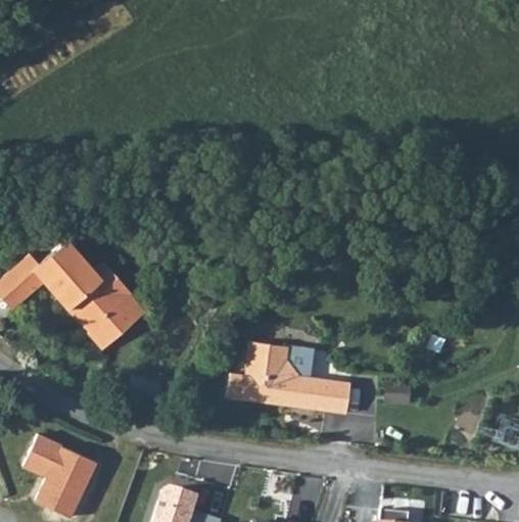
[(67,237),(54,248),(64,259),(79,248),(67,237)]
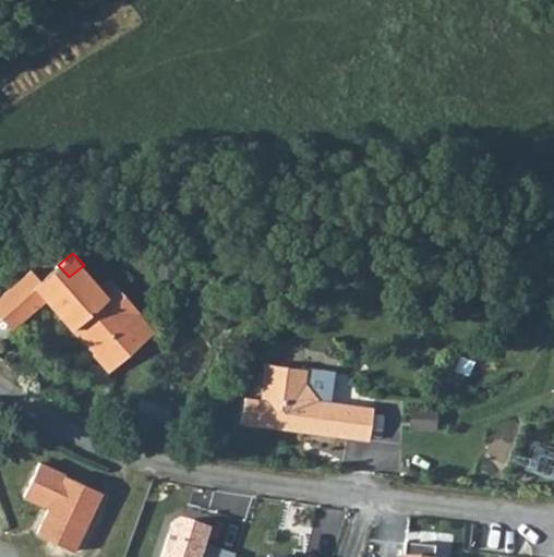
[(69,277),(58,265),(45,275),(36,265),(0,297),(0,309),(14,327),(47,300),(72,329),(81,323),(100,346),(92,353),(109,374),(155,335),(139,317),(143,313),(111,277),(100,286),(84,265),(69,277)]
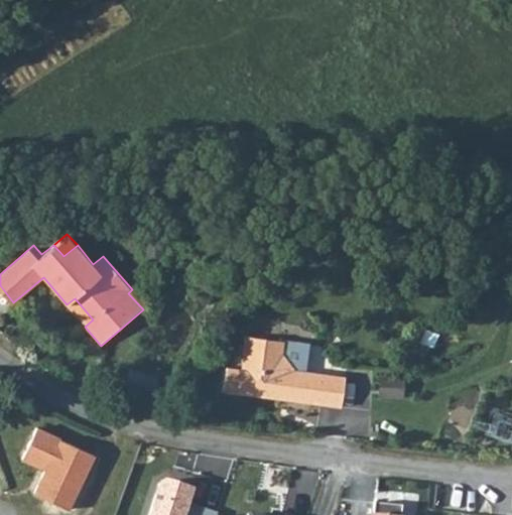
[(75,298),(67,304),(85,327),(93,319),(75,298)]
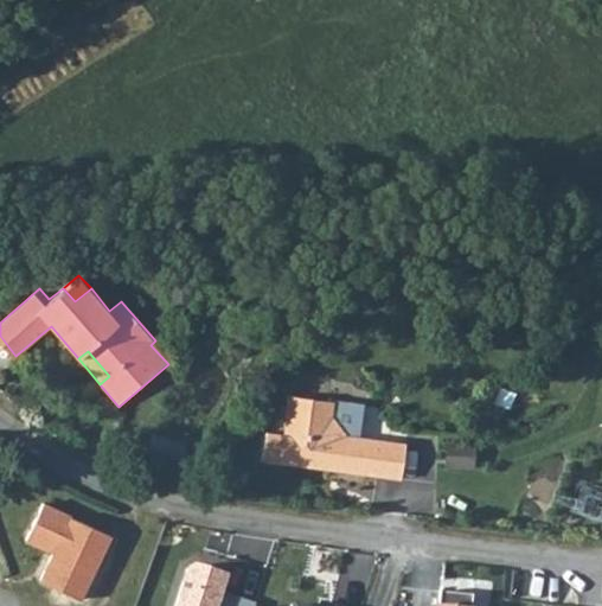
[(356,404),(287,397),(283,437),(261,434),(258,461),(394,479),(398,477),(401,442),(352,437),(356,404)]
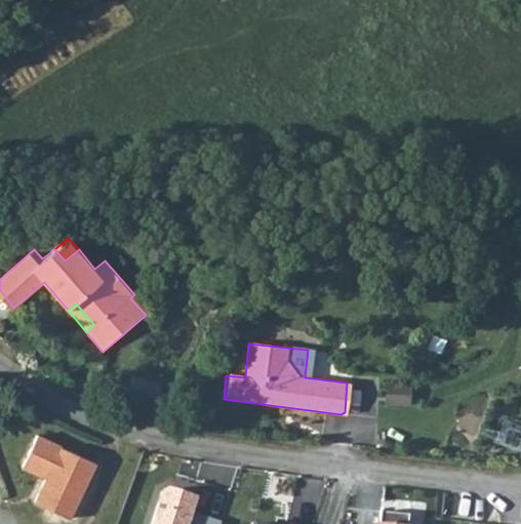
[(40,437),(27,461),(50,473),(37,499),(70,518),(97,466),(40,437)]
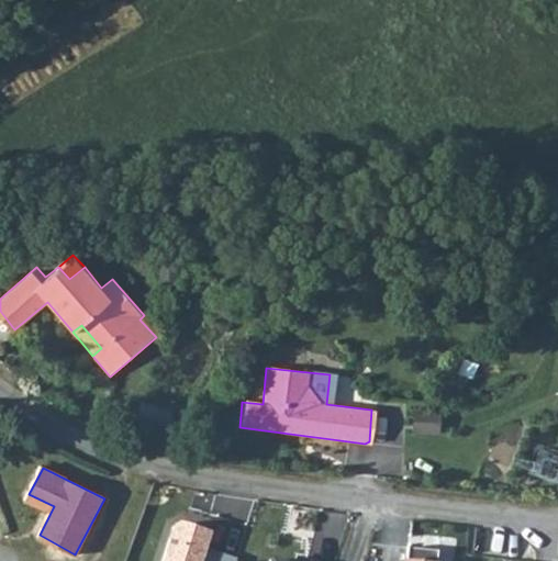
[(202,539),(169,530),(159,560),(229,560),(230,558),(199,549),(202,539)]
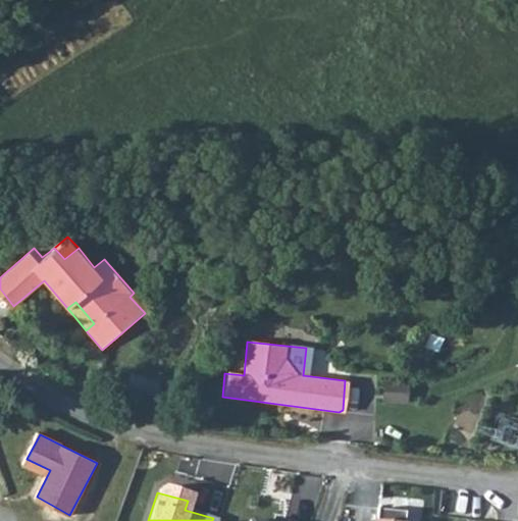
[(400,520),(401,513),(372,510),(370,520),(400,520)]
